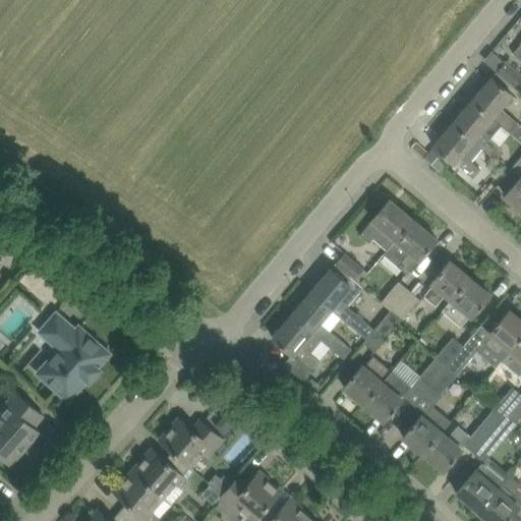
[(520,76),(520,75),(505,62),(497,71),(520,92),(520,91),(520,76)]
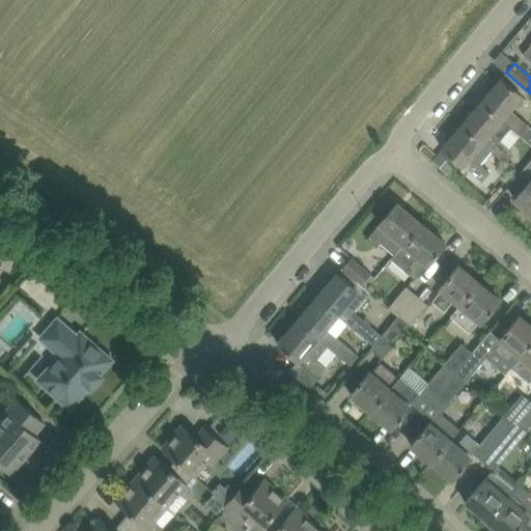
[(530,126),(515,114),(510,109),(521,96),(501,79),(481,103),(511,128),(521,136),(530,126)]
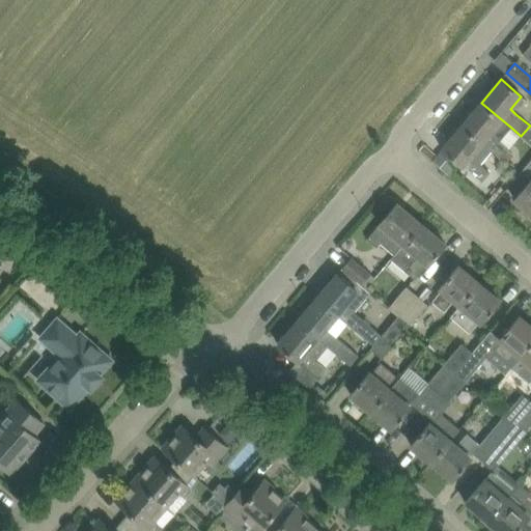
[(511,128),(481,103),(462,126),(493,151),(501,160),(509,149),(499,141),(511,128)]
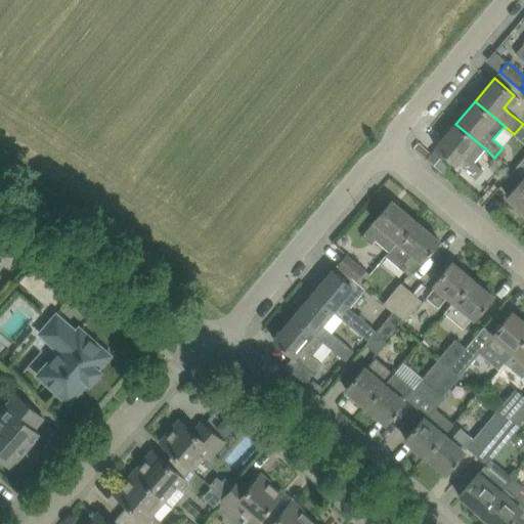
[(486,149),(455,124),(436,147),(475,180),(483,171),(474,163),(486,149)]
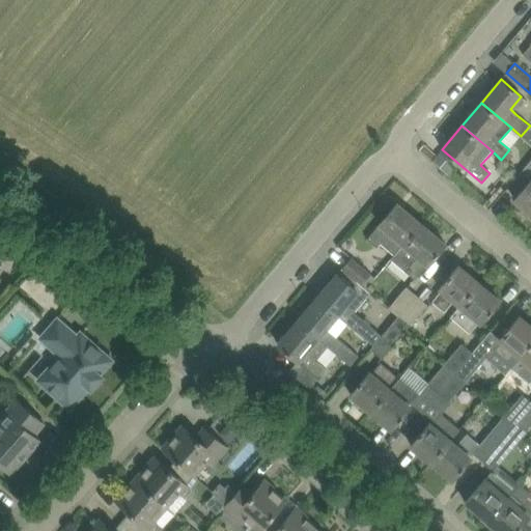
[(530,127),(530,126),(521,136),(530,144),(530,127)]
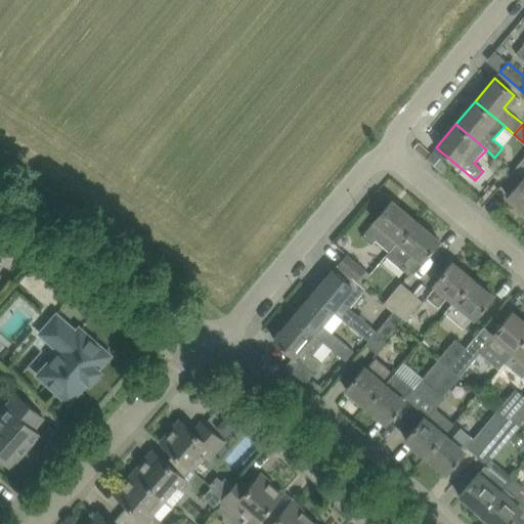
[(523,177),(515,188),(508,197),(523,209),(523,158),(517,167),(523,172),(523,177)]
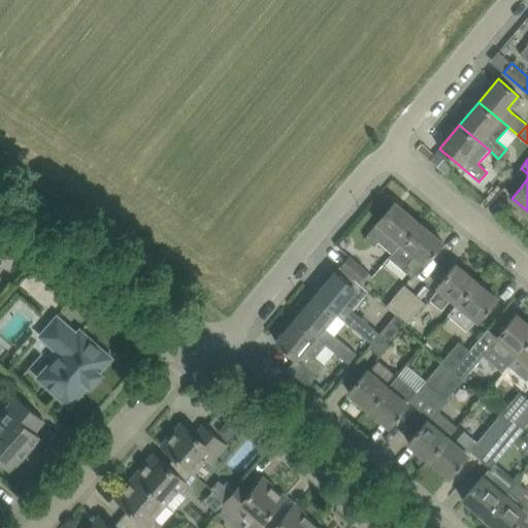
[(374,245),(378,241),(392,254),(419,223),(395,202),(377,223),(365,238),(374,245)]
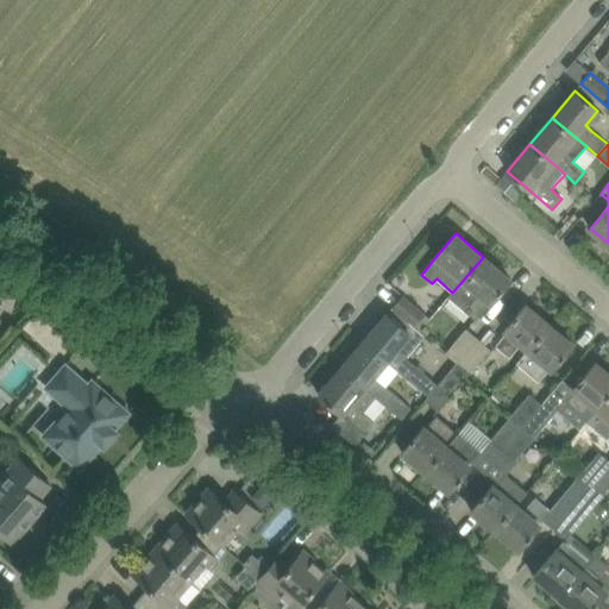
[(510,281),(483,257),(452,293),(453,293),(449,297),(475,320),(489,303),(490,305),(510,281)]
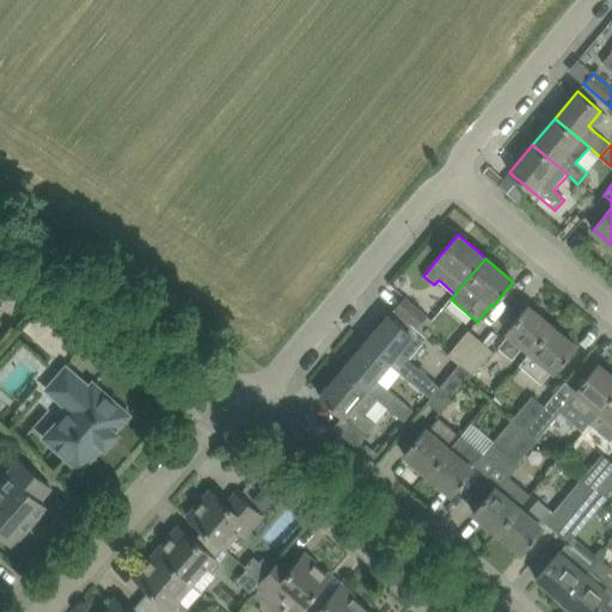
[(395,310),(423,332),(434,322),(405,298),(395,310)]
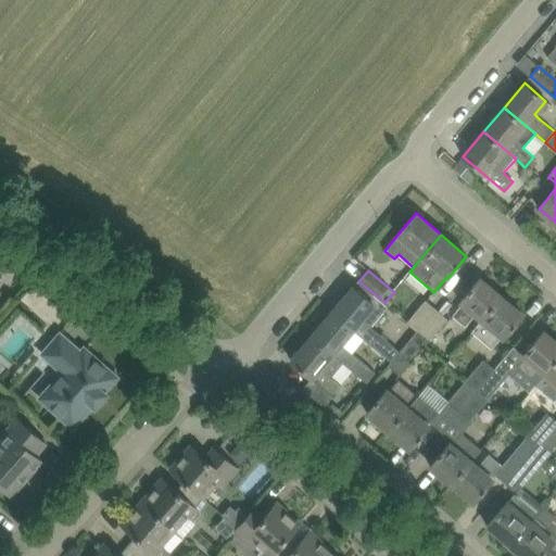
[(475,315),(481,320),(501,297),(480,279),(460,302),(463,303),(453,316),(465,326),(475,315)]
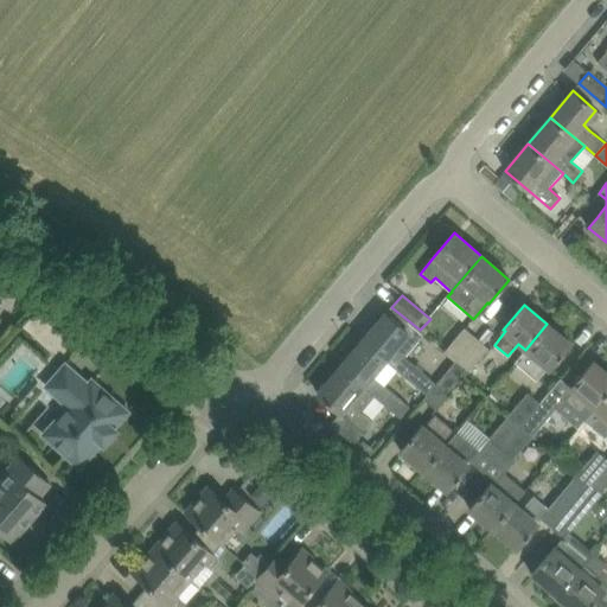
[(406,357),(419,342),(408,332),(403,328),(385,313),(363,340),(385,359),(408,378),(428,395),(438,384),(422,371),(406,357)]
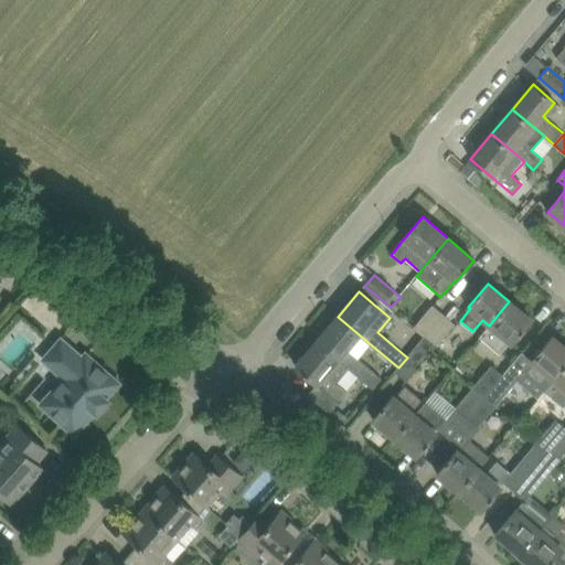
[(531,320),(509,301),(489,326),(479,338),(501,355),(511,343),(511,344),(531,320)]
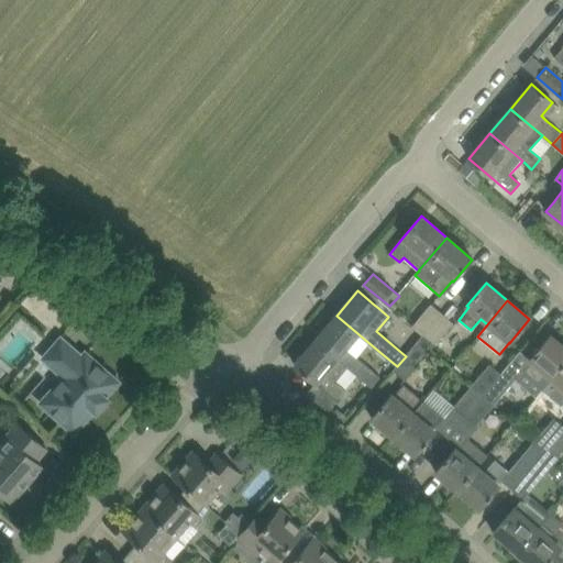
[(424,334),(442,313),(431,304),(414,326),(424,334)]
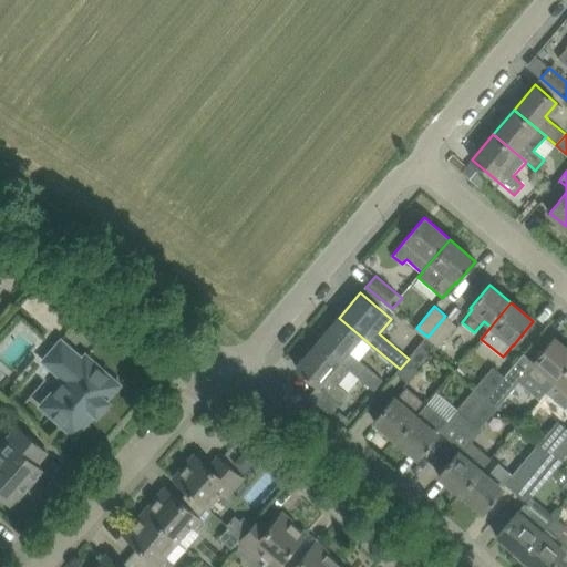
[(457,325),(445,316),(428,337),(437,346),(432,353),(433,354),(457,325)]
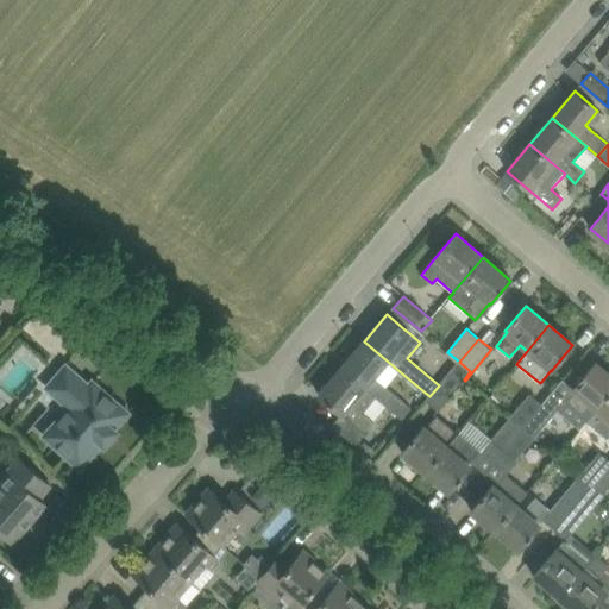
[(372,377),(387,360),(364,341),(341,369),(376,397),(402,419),(410,408),(372,377)]
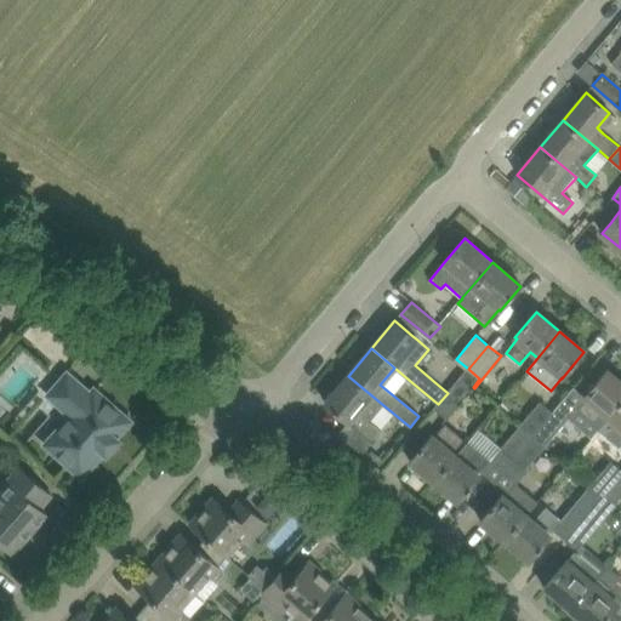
[(448,420),(474,388),(473,387),(479,379),(468,369),(448,393),(438,404),(434,409),(448,420)]
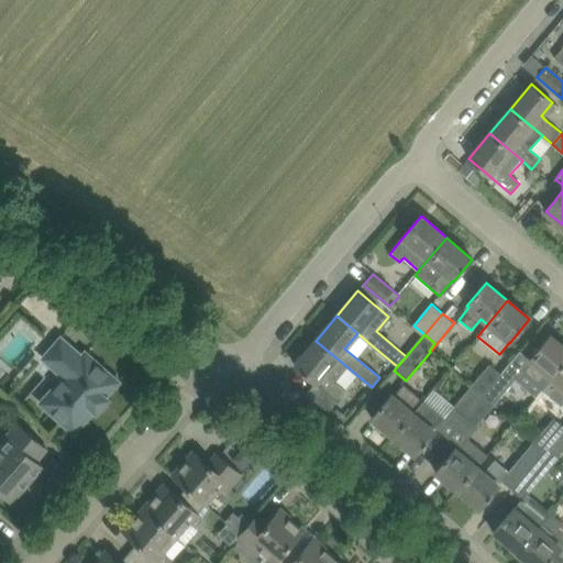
[(552,378),(562,364),(562,346),(550,335),(530,360),(531,361),(521,372),(542,389),(552,378)]
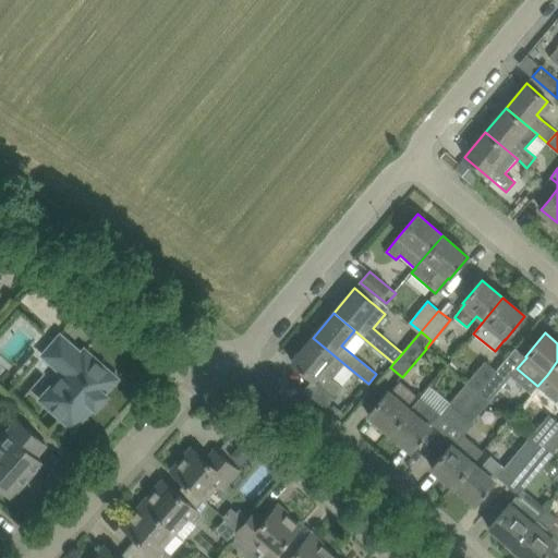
[(95,409),(96,408),(107,396),(105,393),(118,378),(84,349),(81,353),(60,335),(41,355),(67,377),(44,403),(73,429),(93,407),(95,409)]
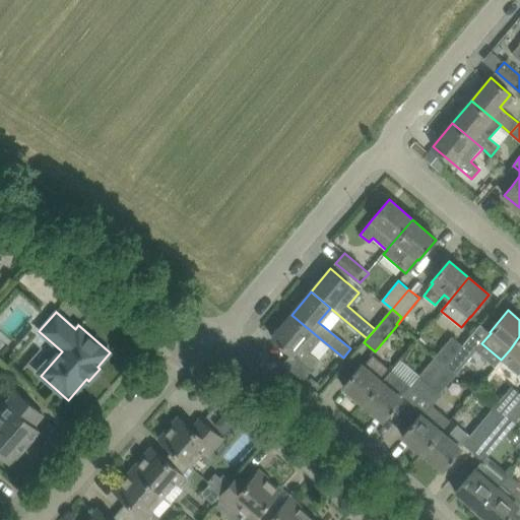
[(321,339),(291,315),(272,337),(291,354),(282,365),(283,366),(283,365),(302,380),(319,360),(310,352),(321,339)]
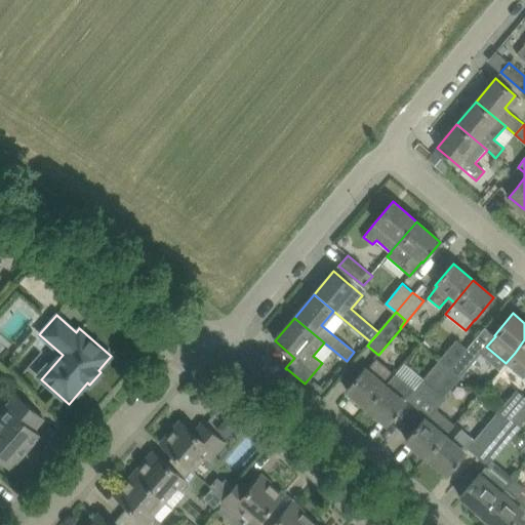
[(450,369),(460,377),(486,347),(476,338),(467,349),(450,369)]
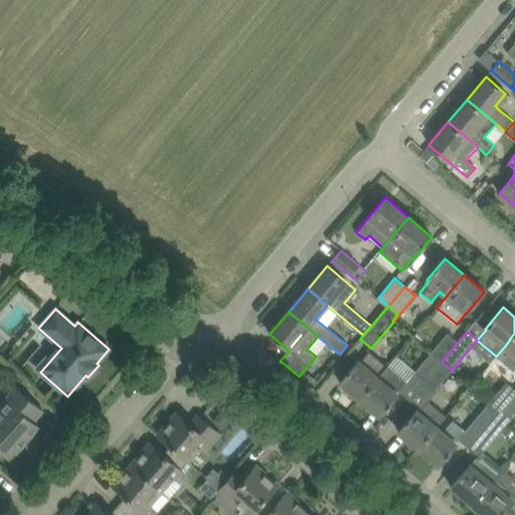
[(449,333),(432,354),(442,362),(458,342),(449,333)]
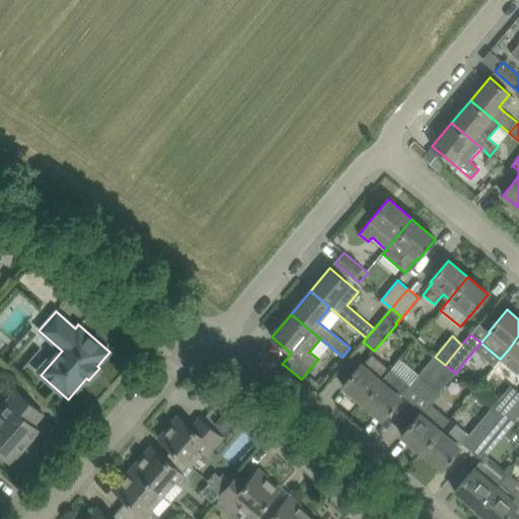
[(518,336),(500,359),(506,364),(518,374),(518,372),(518,336)]
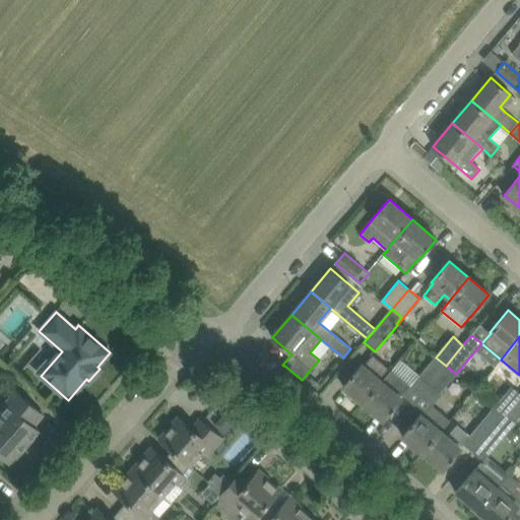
[(363,404),(391,371),(371,353),(361,366),(361,367),(342,387),(363,404)]
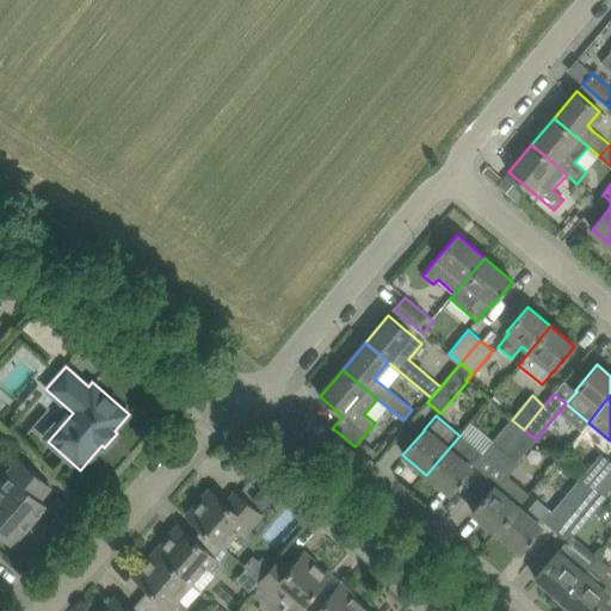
[(460,436),(426,475),(449,494),(471,468),(469,467),(473,462),(486,474),(504,452),(524,430),(512,420),(482,455),(480,452),(460,436)]
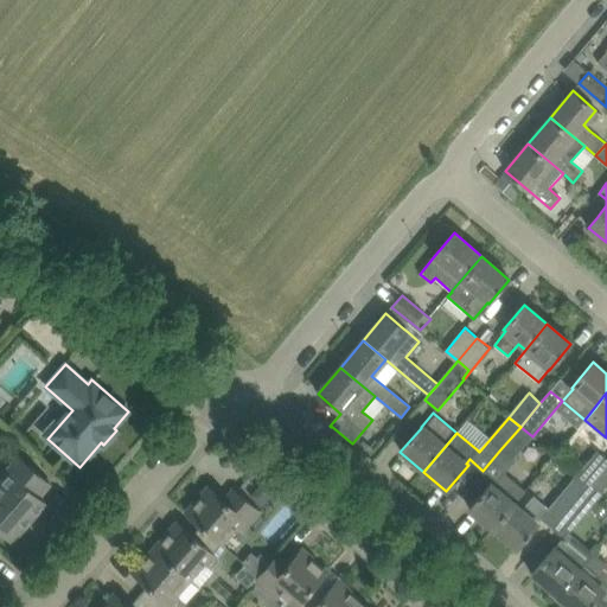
[(490,484),(468,510),(492,529),(515,504),(525,491),(504,473),(508,470),(505,468),(512,460),(500,449),(483,471),(497,483),(493,486),(490,484)]
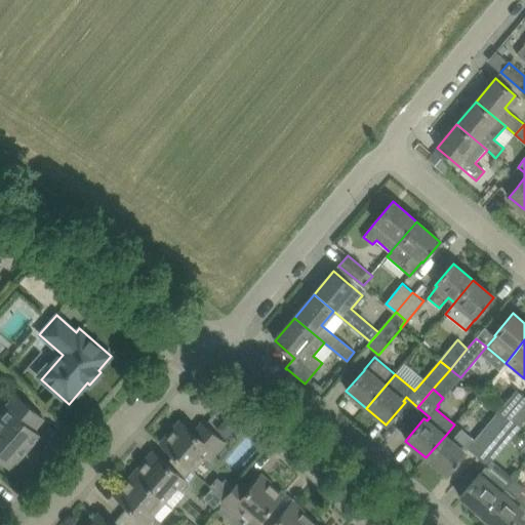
[(510,419),(522,404),(524,400),(524,396),(519,392),(516,390),(499,410),(510,419)]
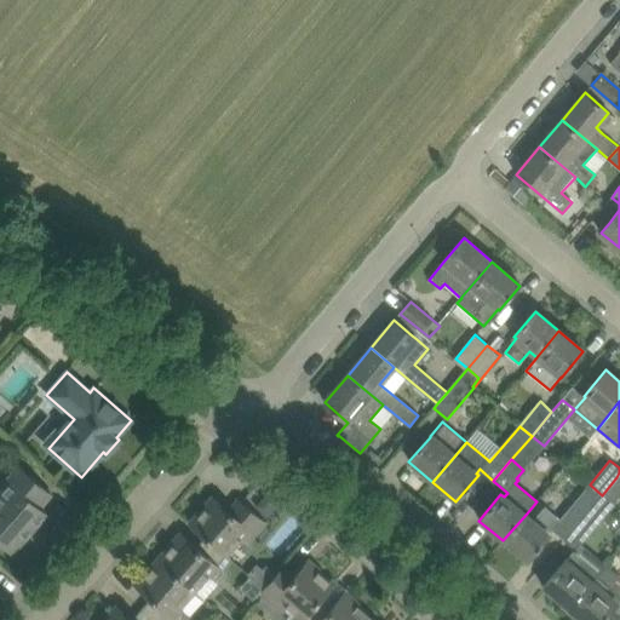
[(0,541),(13,554),(24,541),(47,515),(40,509),(52,495),(18,466),(0,486),(0,541)]
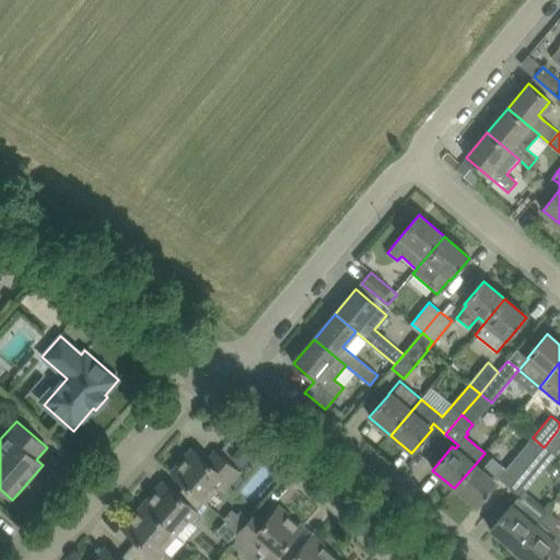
[(504,470),(500,476),(502,478),(511,486),(544,447),(533,438),(504,470)]
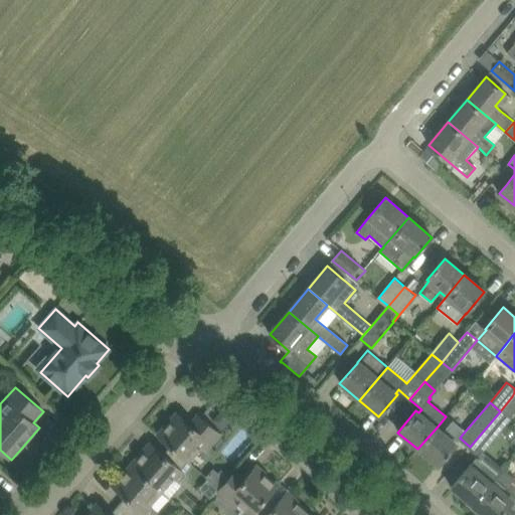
[(212,419),(221,428),(233,415),(223,406),(212,419)]
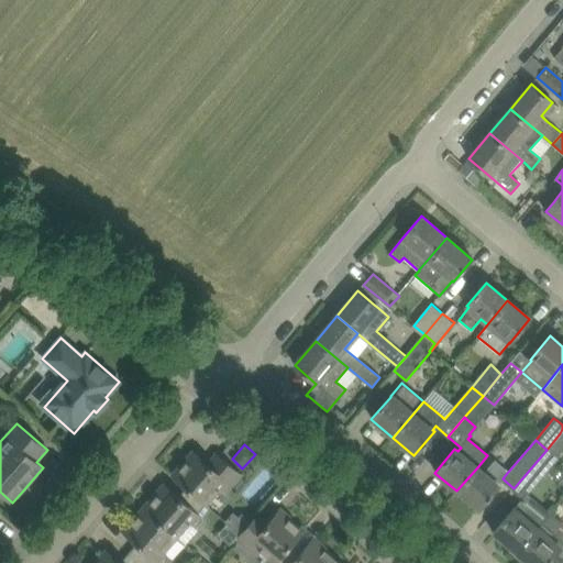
[(514,488),(511,490),(522,499),(527,494),(558,459),(547,450),(514,488)]
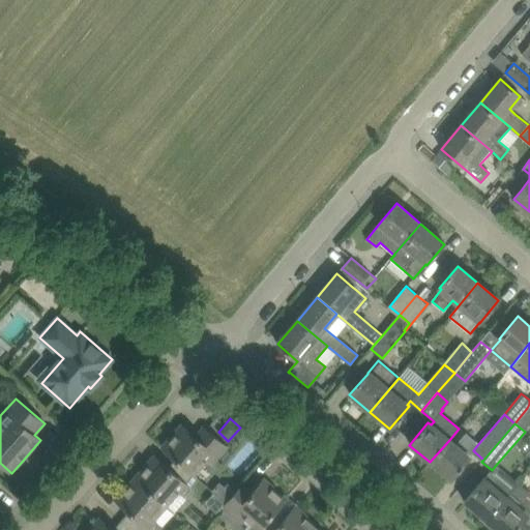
[(163,448),(175,459),(175,458),(195,475),(207,461),(211,465),(227,447),(203,427),(195,437),(182,425),(163,448)]
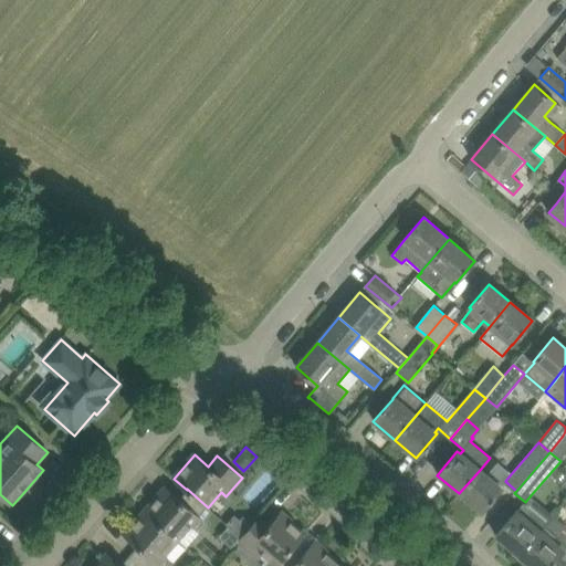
[(480,470),(459,493),(481,512),(500,489),(499,488),(509,474),(496,464),(486,475),(480,470)]
